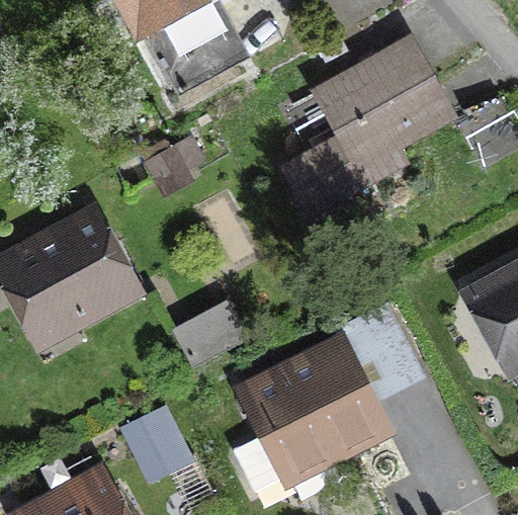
[(112,0),(138,46),(147,39),(179,98),(251,59),(220,0),(112,0)]
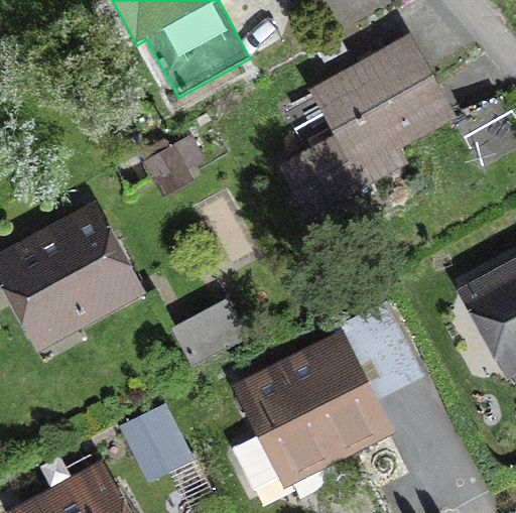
[(356,165),(447,115),(405,38),(310,92),(335,134),(279,165),(306,214),(365,181),(356,165)]
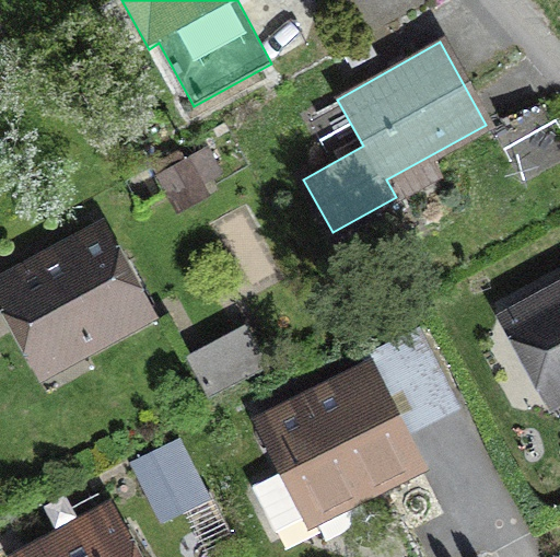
[(168,199),(217,173),(203,148),(155,174),(168,199)]
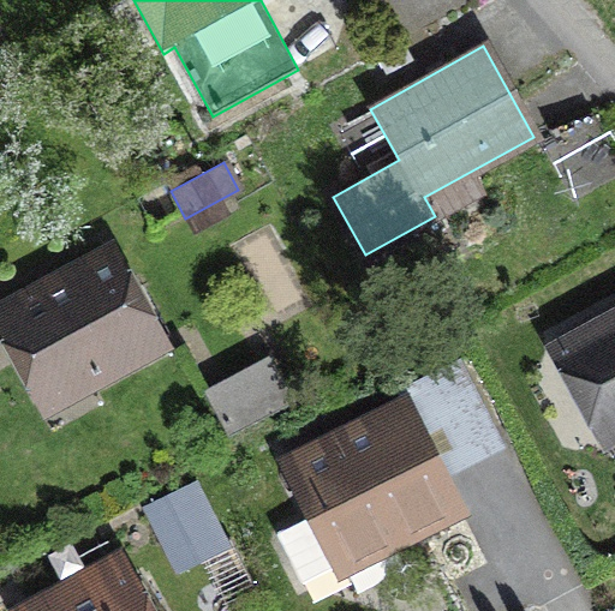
[(114,239),(0,299),(0,341),(43,421),(174,352),(114,239)]
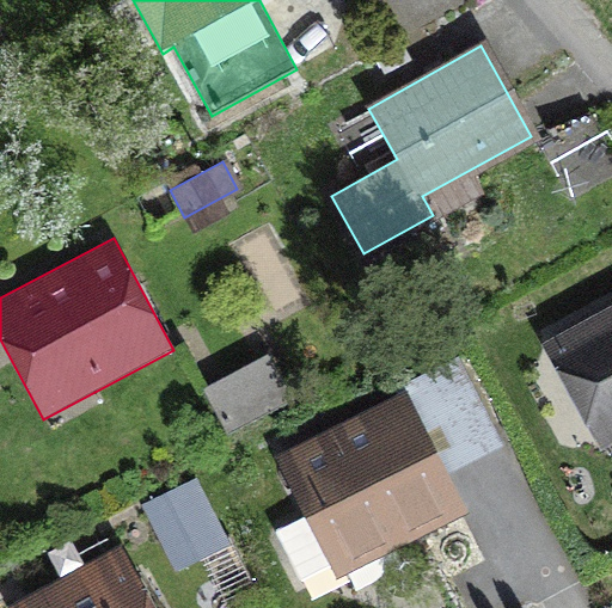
[(611,306),(540,345),(599,453),(611,446),(611,306)]
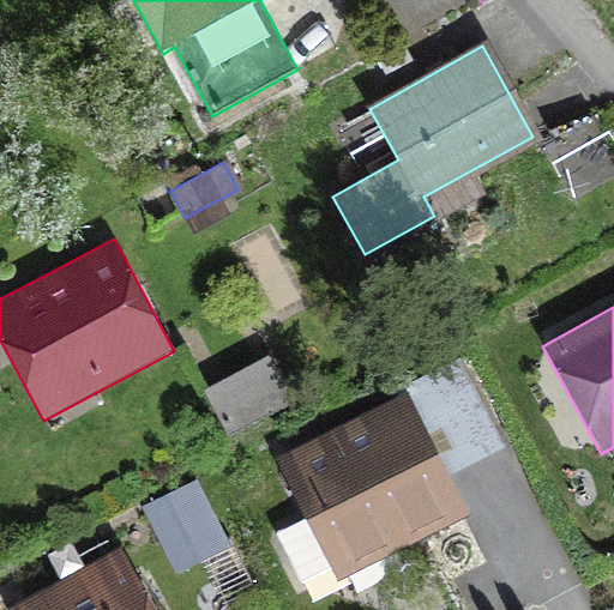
[(228,435),(295,402),(270,354),(204,387),(228,435)]
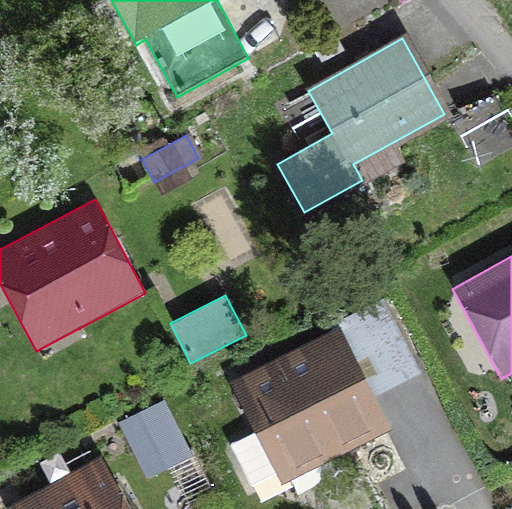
[(291,481),(392,430),(375,397),(423,372),(385,297),(329,324),(332,331),(228,383),(252,431),(230,442),(261,503),(294,486),(291,481)]
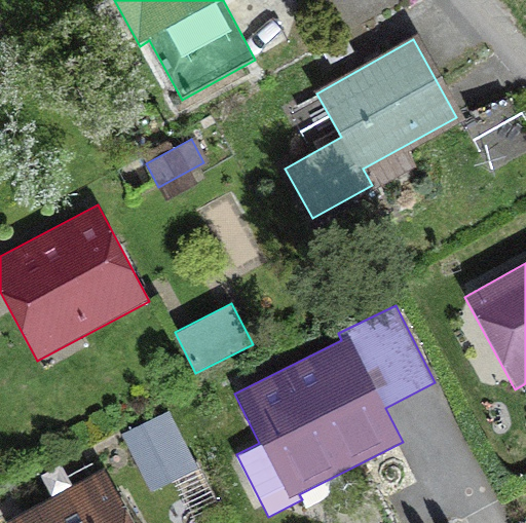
[(199,467),(168,408),(122,432),(153,491),(199,467)]
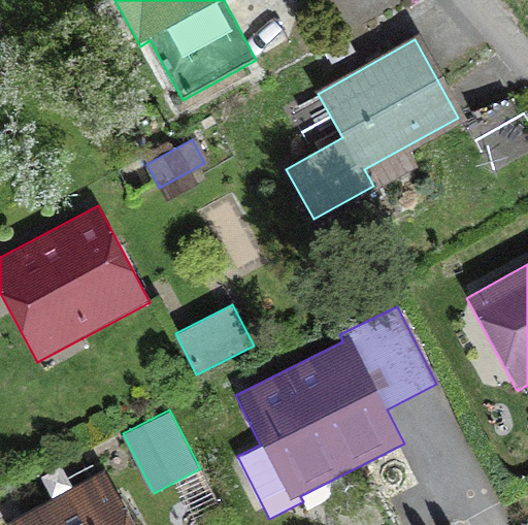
[(134,524),(104,470),(5,524),(134,524)]
